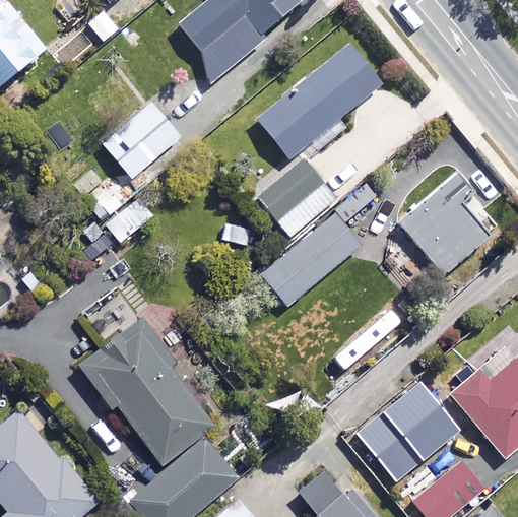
[(0,0),(0,92),(50,53),(6,0),(0,0)]
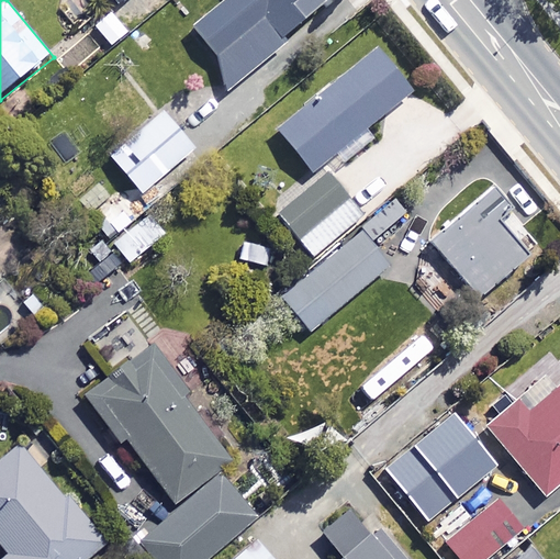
[(113,0),(136,28),(161,7),(156,0),(113,0)]
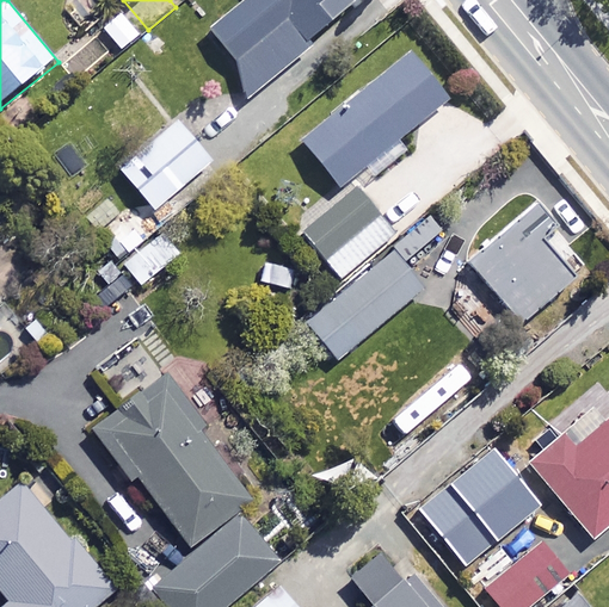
[(250,0),(210,33),(257,91),(308,49),(306,45),(354,6),(349,0),(250,0)]
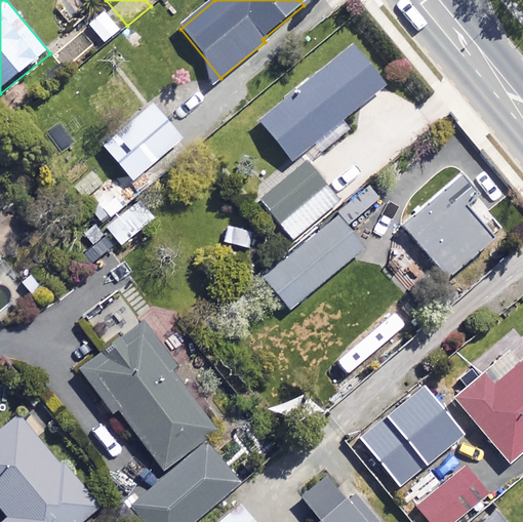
[(363,103),(331,65),(276,111),(316,158),(348,130),(340,121),(363,103)]
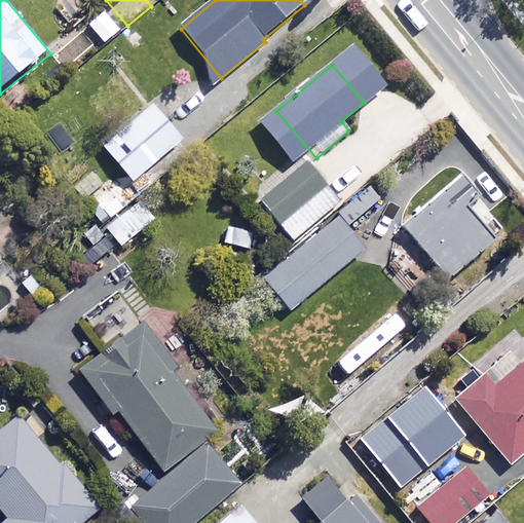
[(182,139),(154,107),(106,148),(134,180),(182,139)]
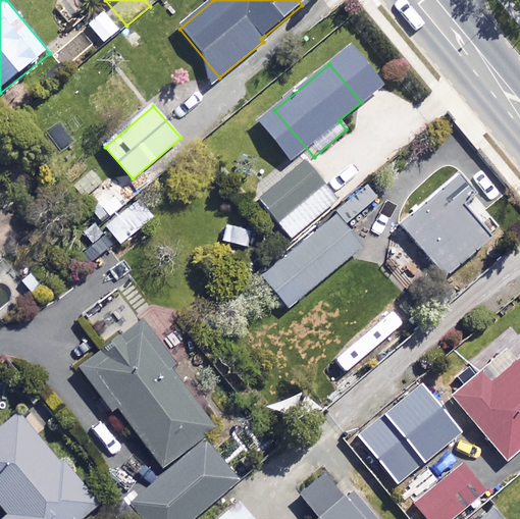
[(338,200),(304,162),(259,202),(293,240),(338,200)]
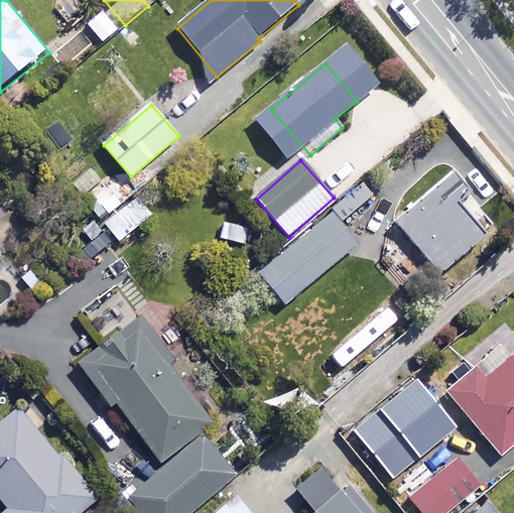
[(472,188),(458,170),(399,217),(440,269),(488,231),(461,198),(472,188)]
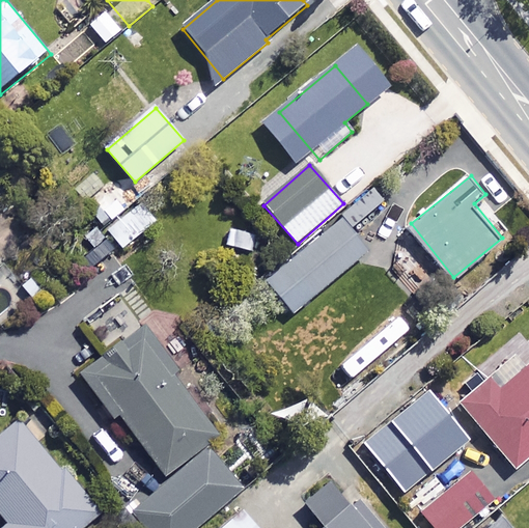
[(154,223),(139,205),(109,229),(124,247),(154,223)]
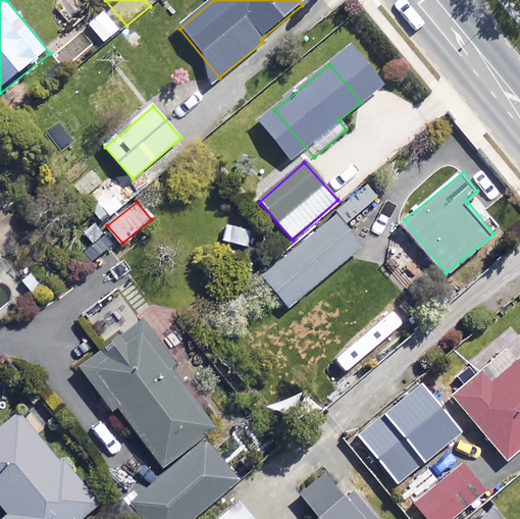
[(361,247),(334,215),(262,275),(289,307),(361,247)]
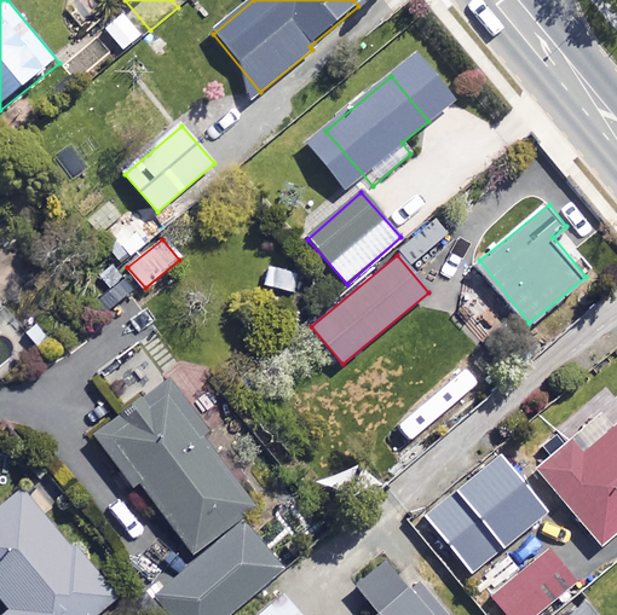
[(212,436),(168,378),(93,435),(132,487),(138,482),(196,558),(258,510),(206,441),(212,436)]
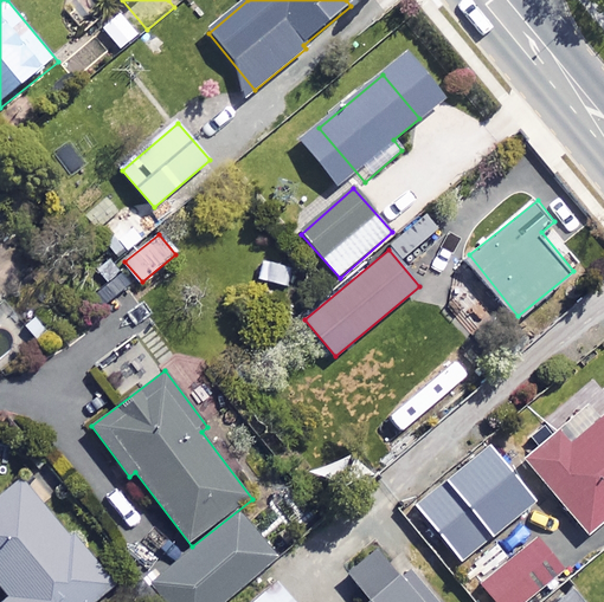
[(603,416),(577,440),(571,434),(532,466),(590,533),(603,522),(603,416)]
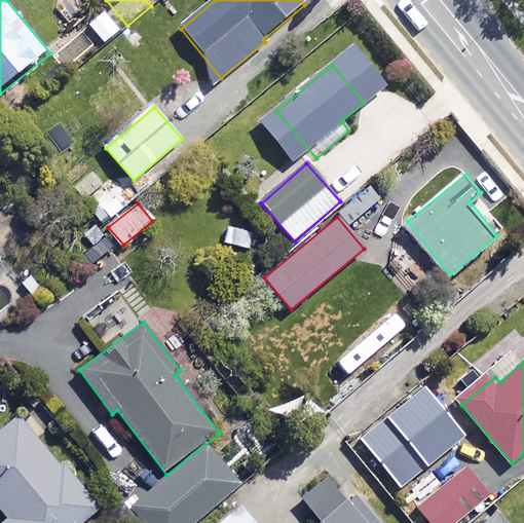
[(361,435),(403,486),(468,434),(425,382),(361,435)]
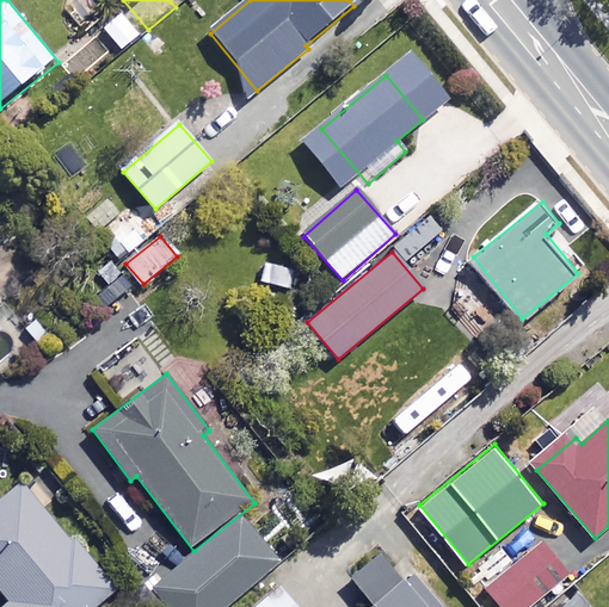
[(93,606),(116,588),(23,482),(0,501),(0,590),(11,602),(5,606),(93,606)]
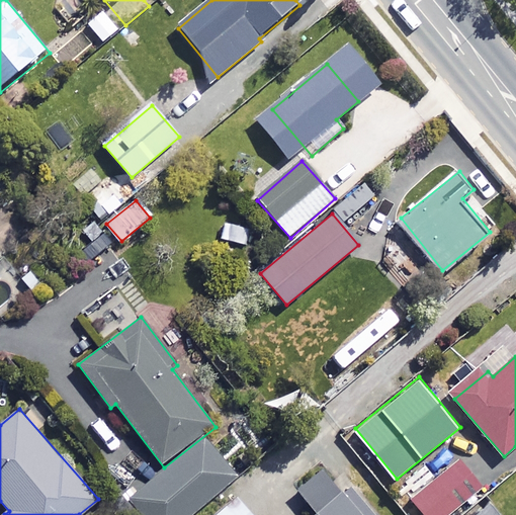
[(190,514),(236,477),(205,441),(133,499),(146,514),(190,514)]
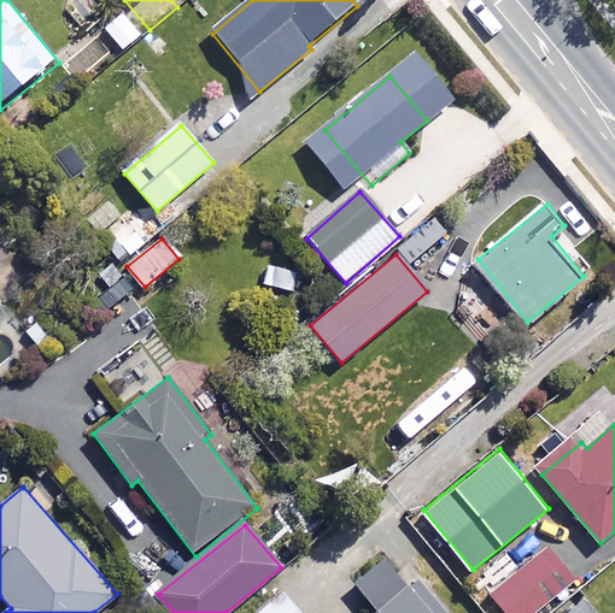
[(534,612),(570,585),(545,552),(491,594),(504,612),(534,612)]
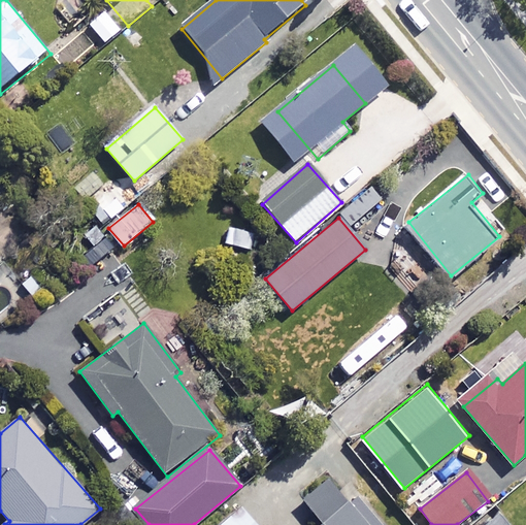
[(328,522),(324,524),(386,524),(360,494),(352,500),(330,476),(305,496),(328,522)]
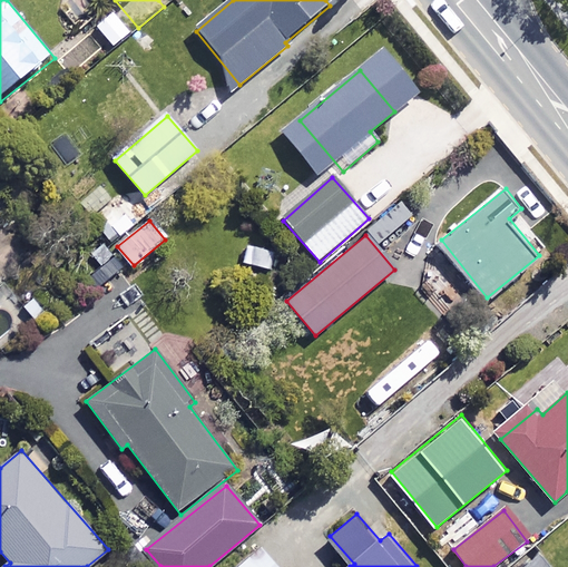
[(277,566),(263,548),(240,566),(277,566)]
